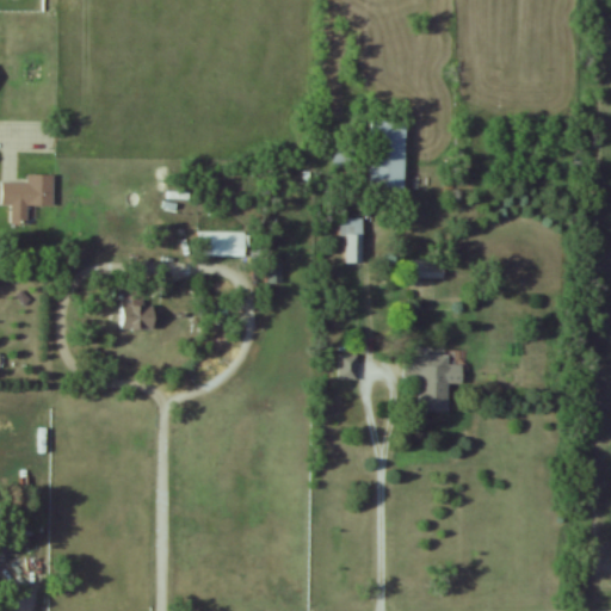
[(406,122),(371,122),(371,189),(406,189),(406,122)]
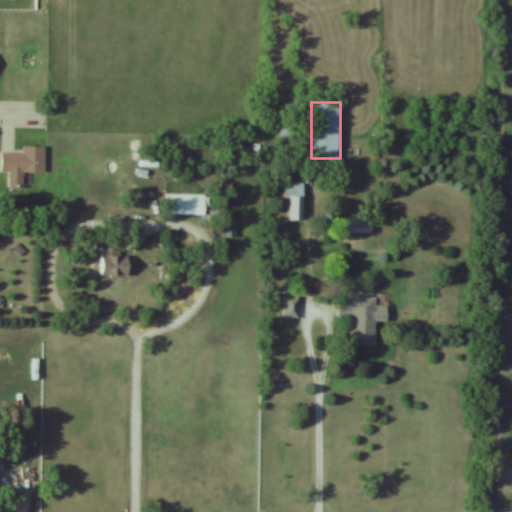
[(45,173),(45,147),(23,147),(23,153),(3,153),(2,173),(10,173),(10,190),(23,190),(24,173),(45,173)]
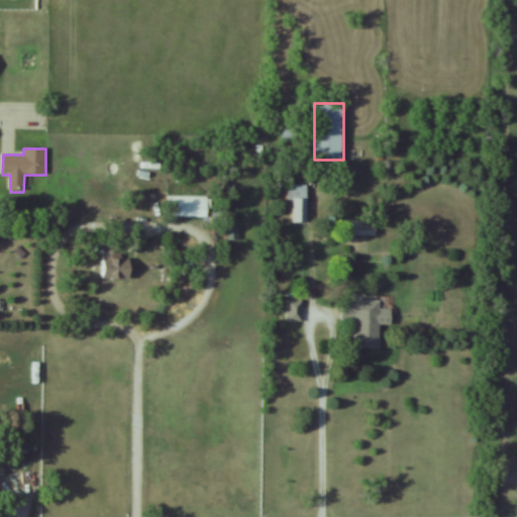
[(289,200),(294,200),(294,223),(307,223),(307,186),(289,186),(289,200)]
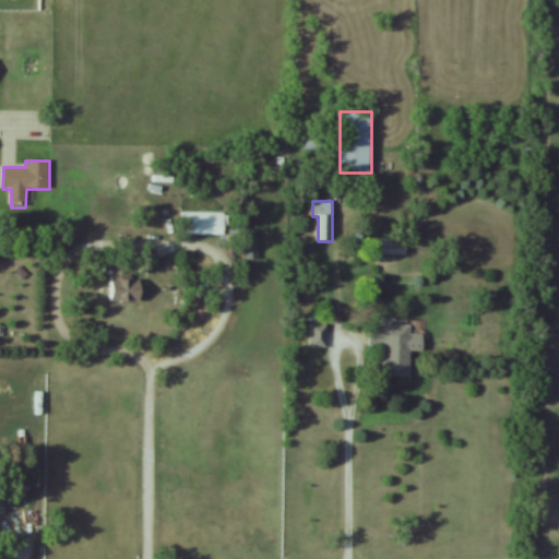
[(406,239),(376,239),(376,261),(395,261),(395,257),(406,257),(406,239)]
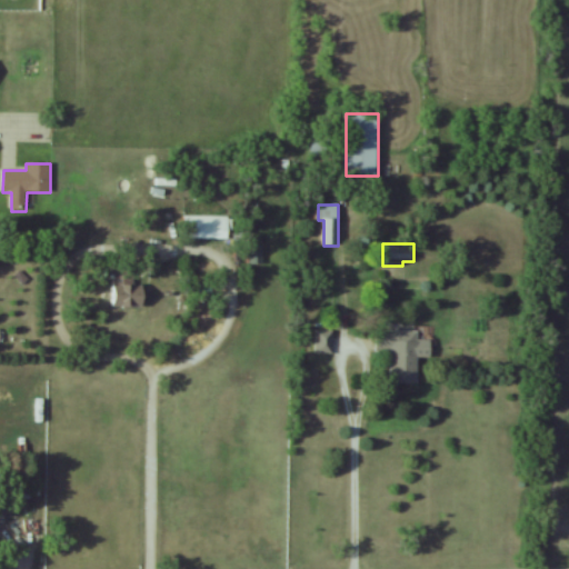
[(113,308),(147,308),(147,296),(137,296),(137,272),(113,272),(113,308)]
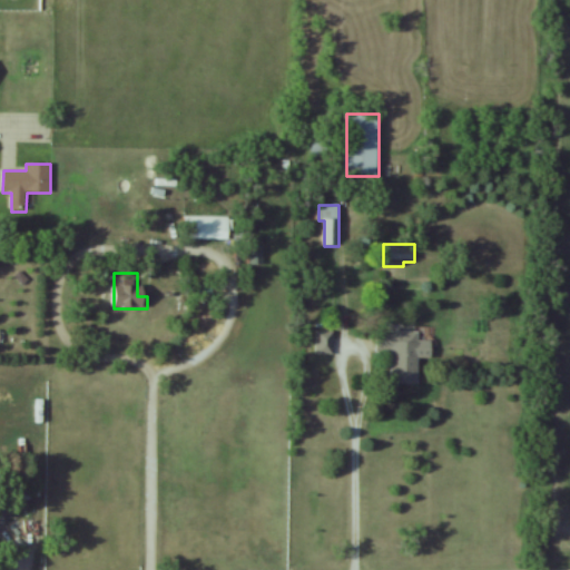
[(420,332),(377,331),(376,353),(392,353),(391,385),(419,385),(420,359),(432,360),(433,341),(420,340),(420,332)]
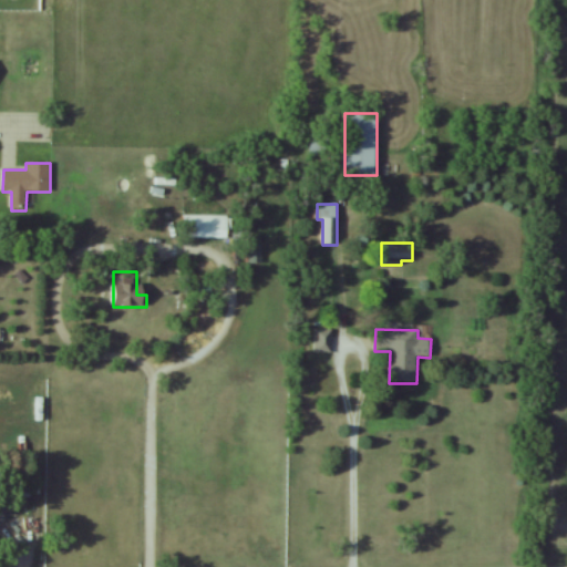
[(331,353),(331,330),(315,330),(315,353),(331,353)]
